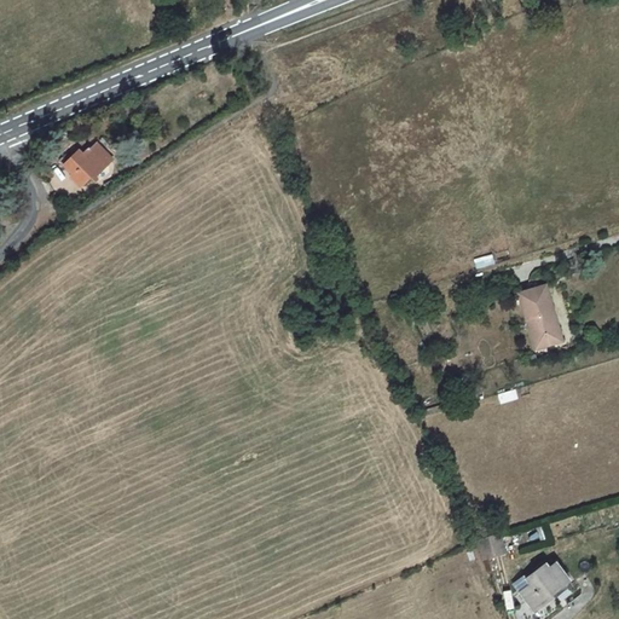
[(80,151),(64,166),(82,184),(90,177),(94,181),(98,178),(96,175),(113,158),(98,144),(93,150),(90,146),(82,154),(80,151)]
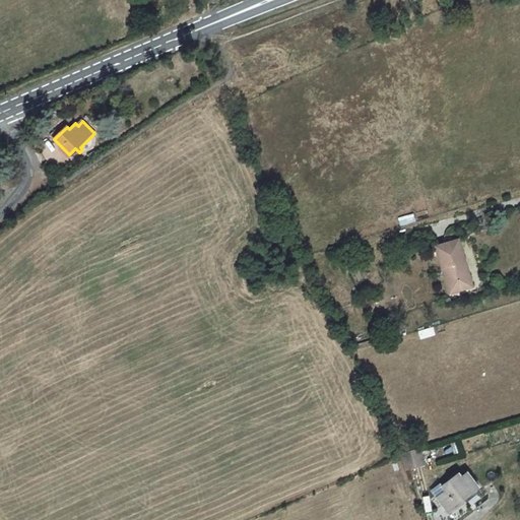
[(436,247),(450,294),(462,289),(459,280),(469,277),(458,241),(436,247)]
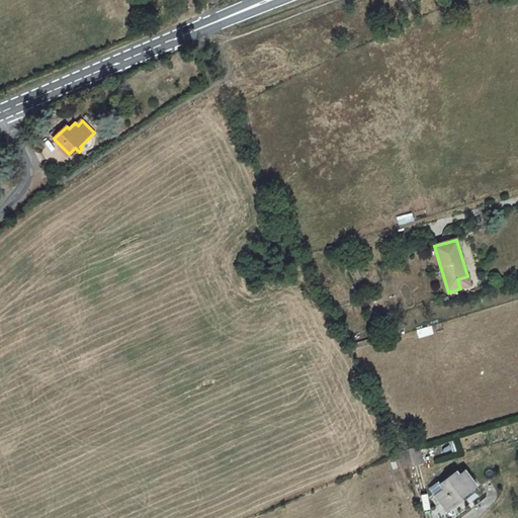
[(470,285),(467,276),(457,279),(460,288),(470,285)]
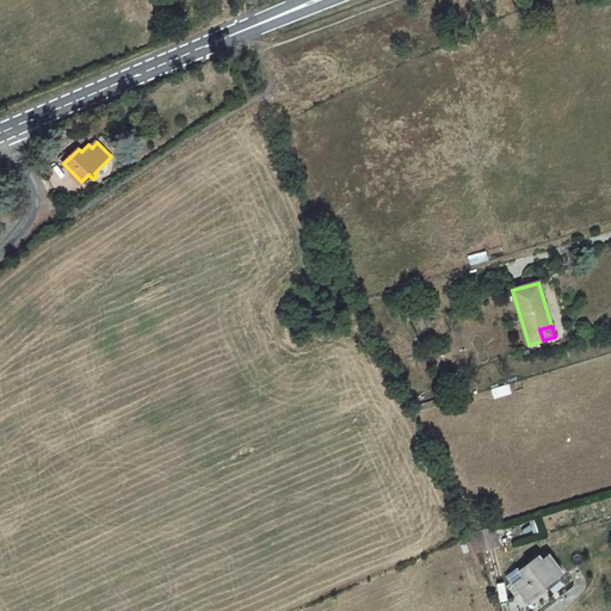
[(493,526),(470,532),(471,535),(476,553),(499,545),(493,526)]
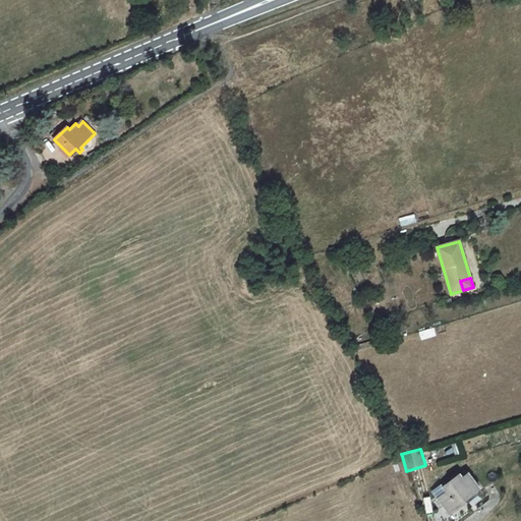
[(464,500),(479,488),(468,474),(462,478),(459,474),(443,486),(447,491),(438,499),(449,514),(465,502),(464,500)]
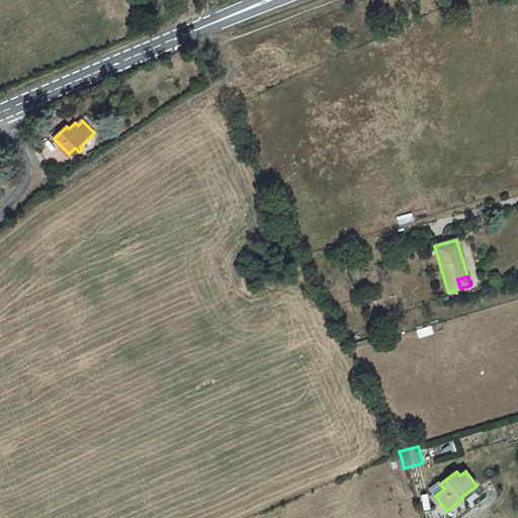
All buildings are outlined.
